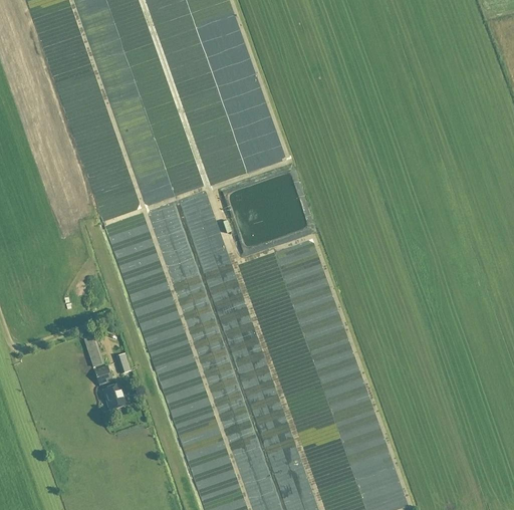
[(84,340),(94,336),(92,331),(82,335),(84,340)]
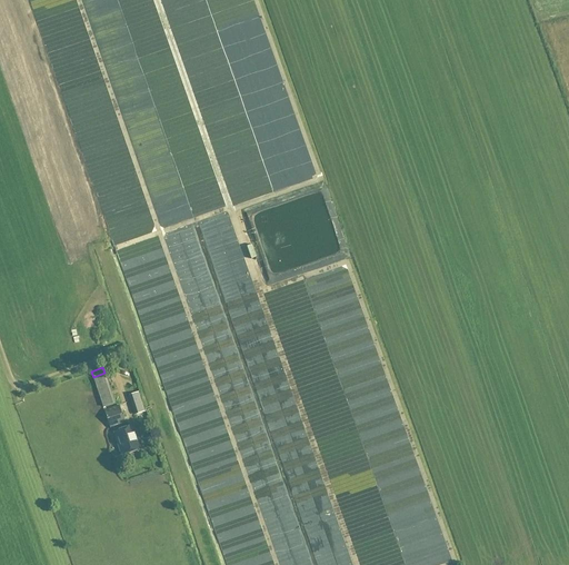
[(96,385),(108,380),(105,373),(93,377),(96,385)]
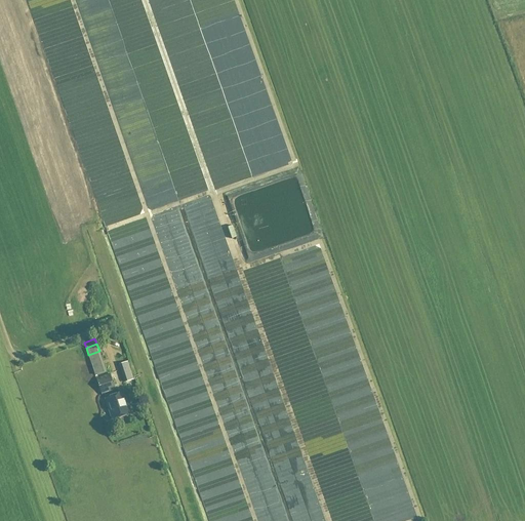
[(124,378),(132,375),(126,360),(118,363),(124,378)]
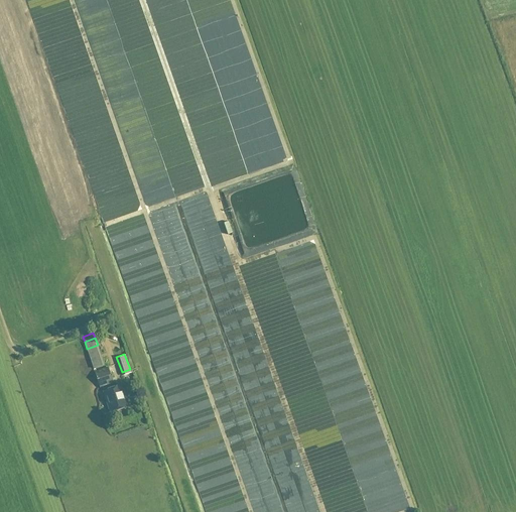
[(100,387),(108,384),(107,379),(111,377),(107,365),(94,370),(100,387)]
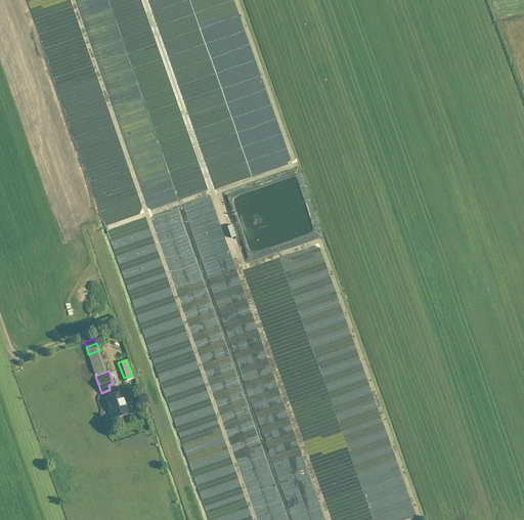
[(113,417),(130,410),(123,390),(104,396),(111,416),(113,415),(113,417)]
